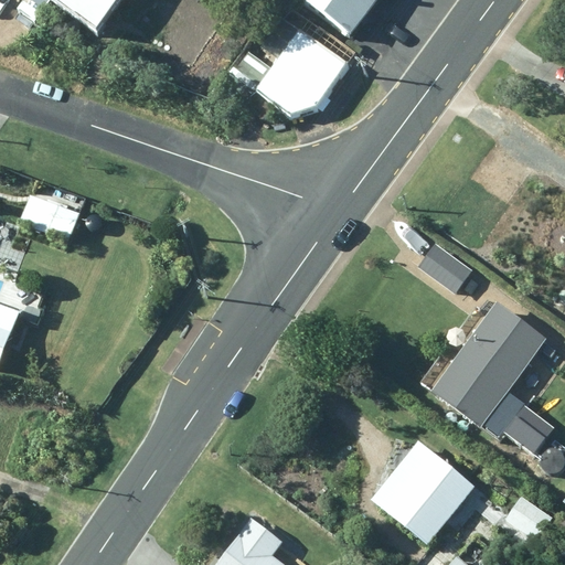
[(22,0),(17,10),(33,21),(48,0),(54,0),(95,29),(116,0),(22,0)]
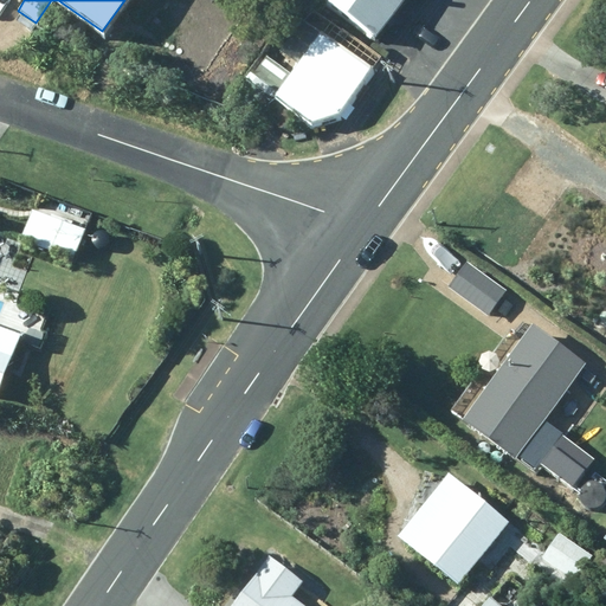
[(324,0),(375,37),(403,0),(324,0)]
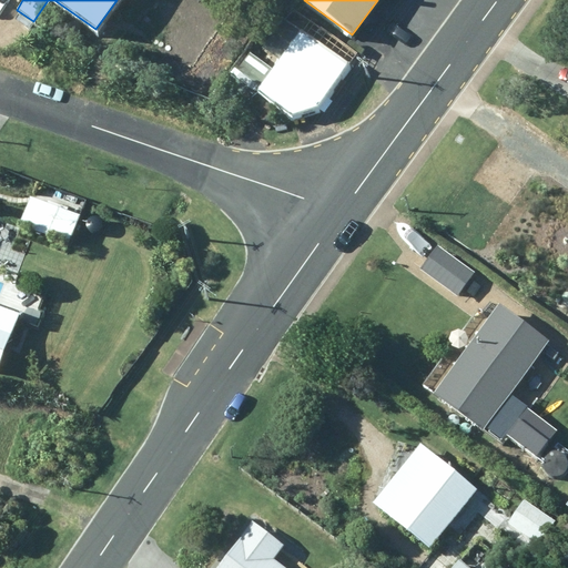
[(348,64),(300,29),(272,69),(249,51),(232,73),(229,71),(214,89),(235,104),(237,102),(264,122),(276,105),(290,115),(317,107),(348,64)]
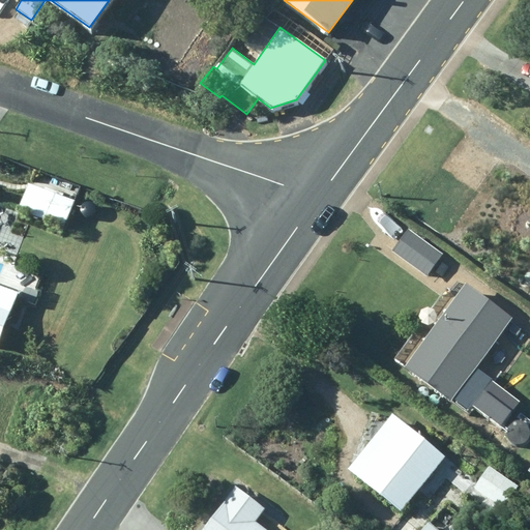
[(22,209),(68,227),(78,203),(31,185),(22,209)]
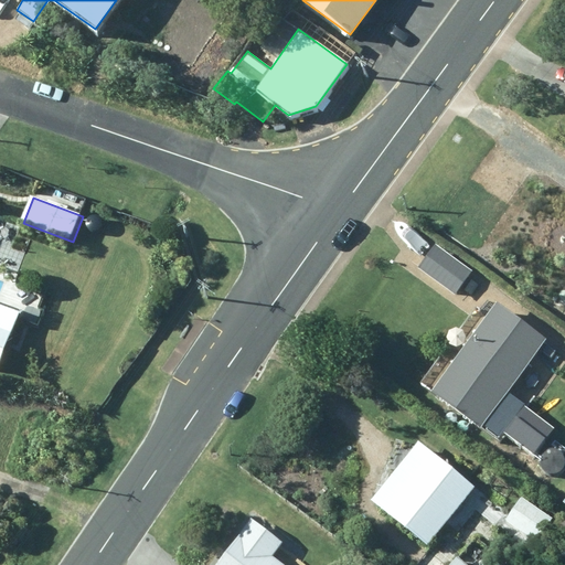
[(564,206),(548,231),(564,242),(564,206)]
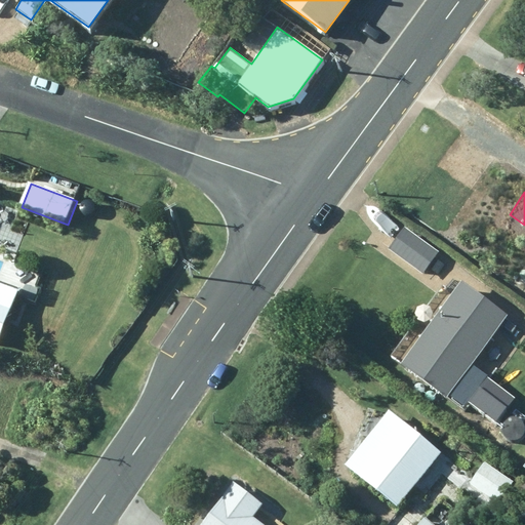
[(391,255),(423,278),(439,257),(405,234),(391,255)]
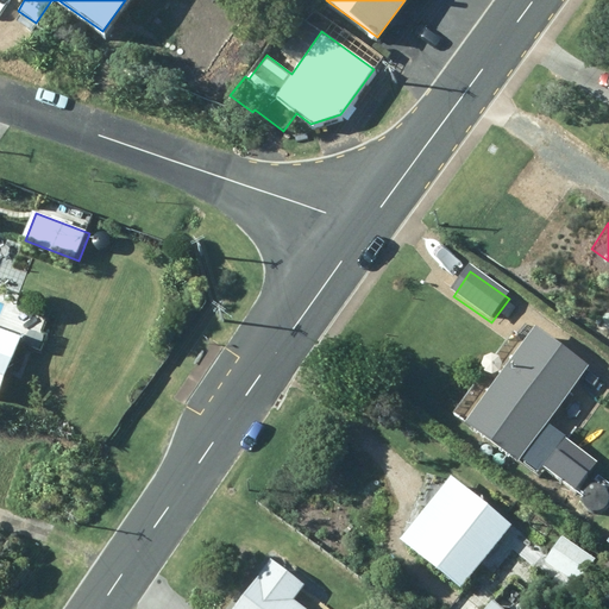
[(0,400),(1,401),(25,337),(0,327),(0,400)]
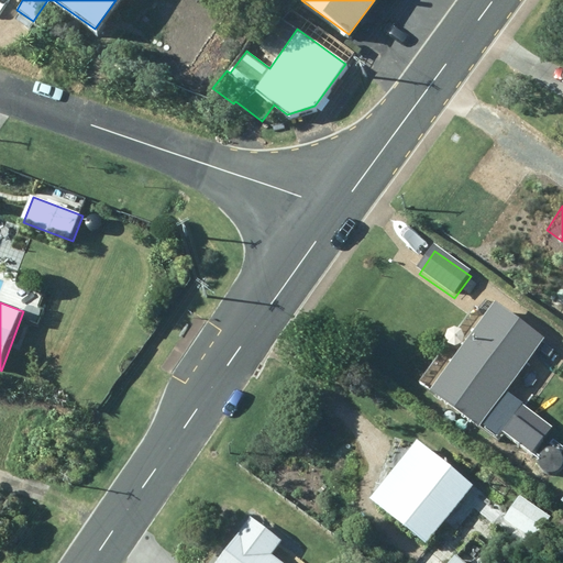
[(500,313),(435,403),(484,438),(549,351),(500,313)]
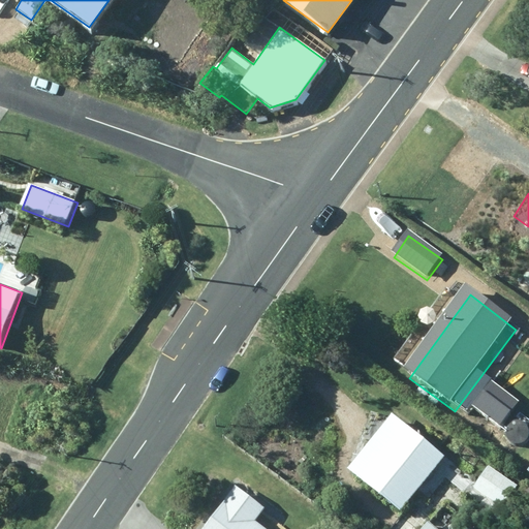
[(472,406),(498,427),(509,411),(485,392),(472,406)]
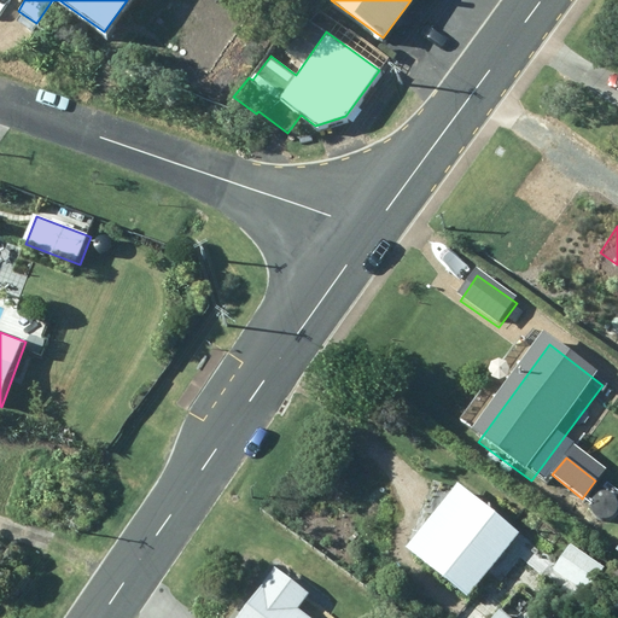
[(466,596),(517,532),(456,483),(404,548),(466,596)]
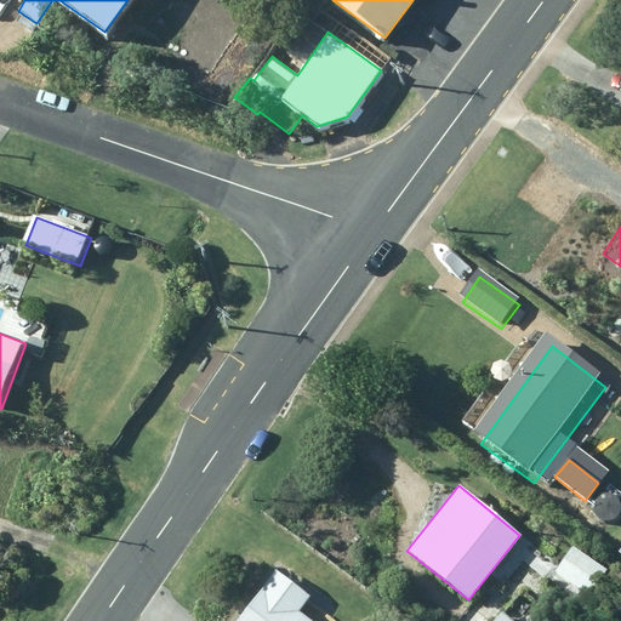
[(554,571),(588,596),(607,571),(573,547),(554,571)]
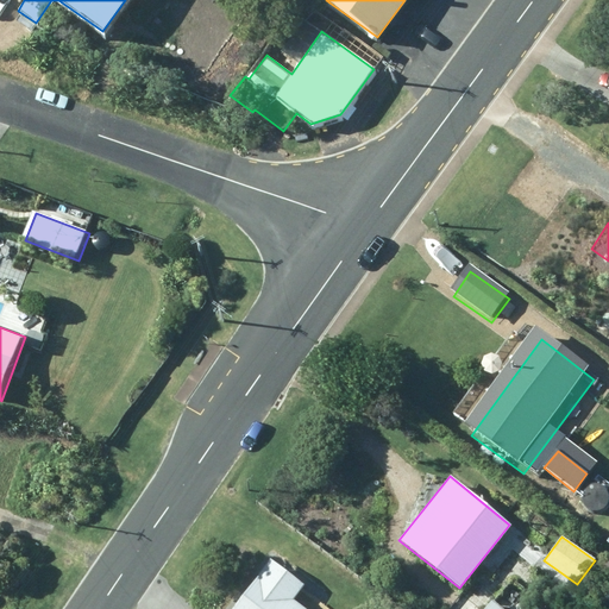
[(265,571),(236,608),(277,608),(292,591),(265,571)]
